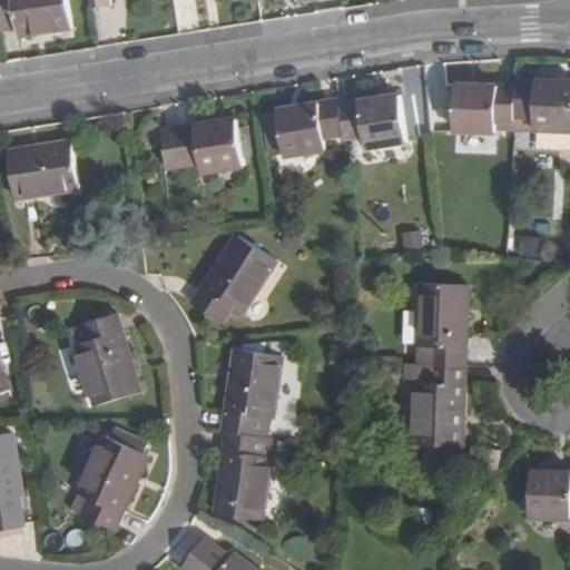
[(0,0),(0,23),(1,33),(19,31),(20,38),(72,29),(67,0),(0,0)]
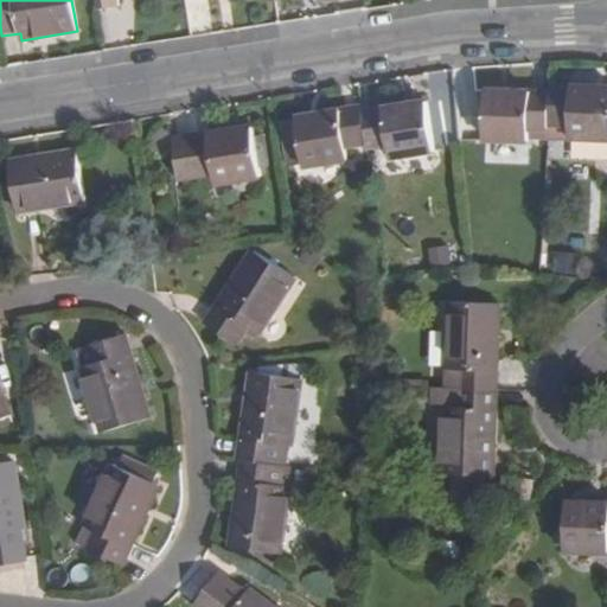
[(96,0),(98,11),(120,7),(117,0),(96,0)]
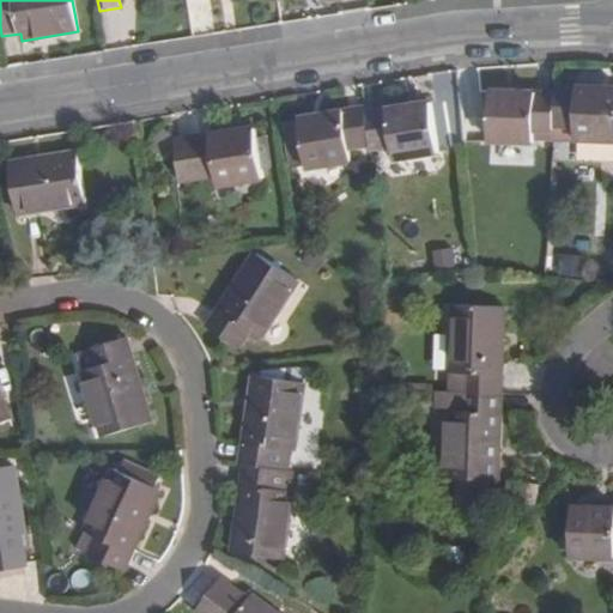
[(536,141),(536,129),(556,129),(557,126),(576,127),(576,140),(612,140),(612,86),(558,85),(557,92),(493,90),(491,139),(536,141)]
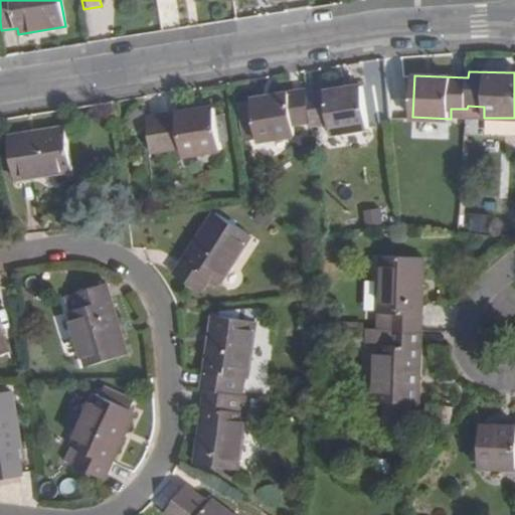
[(313,122),(313,125),(315,125),(330,122),(332,134),(369,128),(362,86),(310,95),(309,91),(252,99),(260,139),(260,142),(297,137),(295,125),(313,122)]
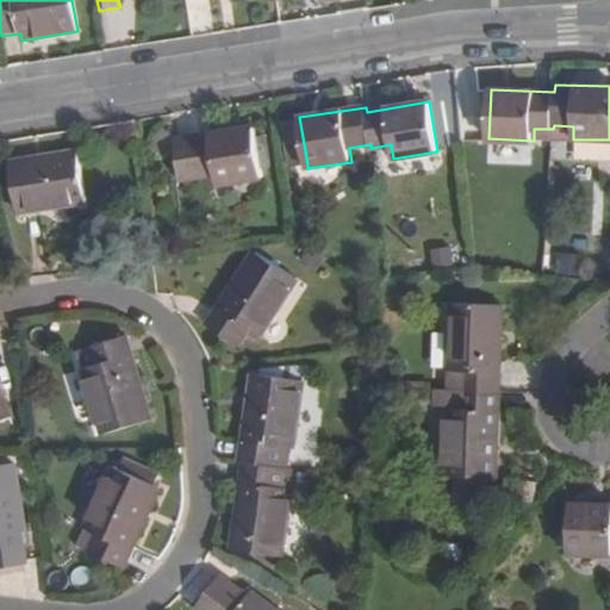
[(307,165),(299,117),(280,120),(287,168),(307,165)]
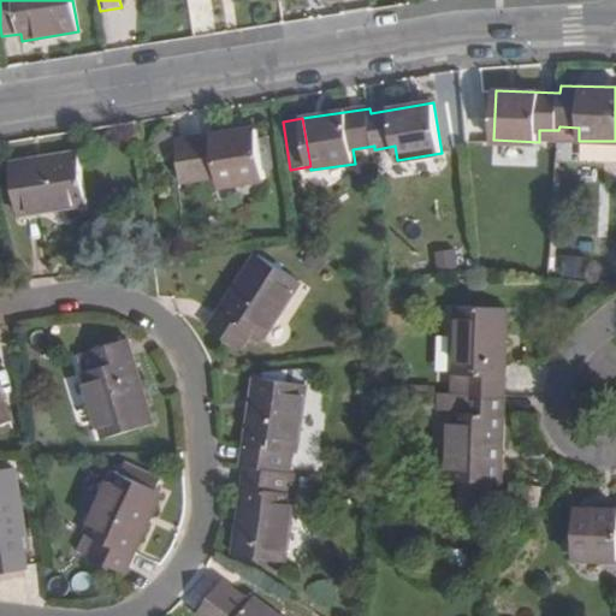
[(213,132),(213,134),(178,140),(184,181),(219,176),(221,185),(266,179),(265,170),(260,136),(258,126),(213,132)]
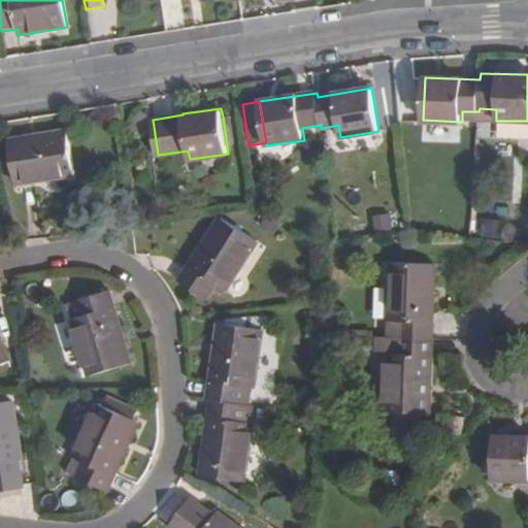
[(230,116),(223,117),(227,145),(235,144),(230,116)]
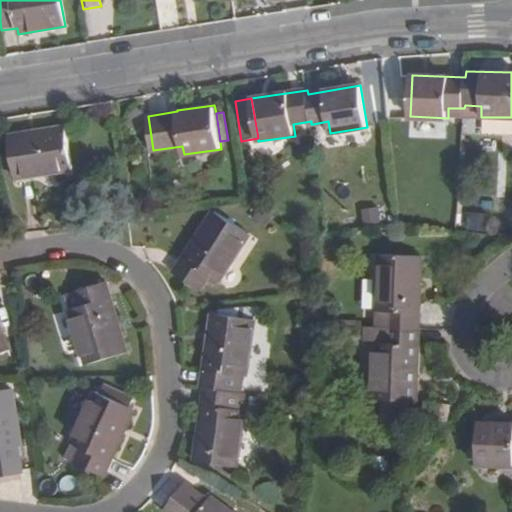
[(73,170),(66,126),(9,135),(16,179),(73,170)]
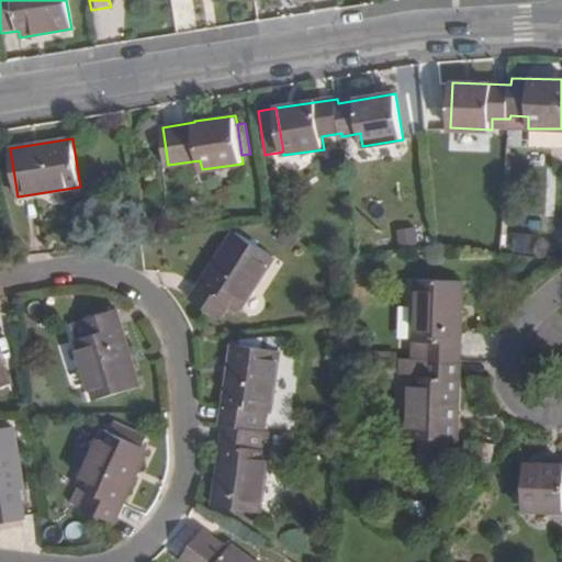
[(282,229),(276,240),(292,250),(299,239),(282,229)]
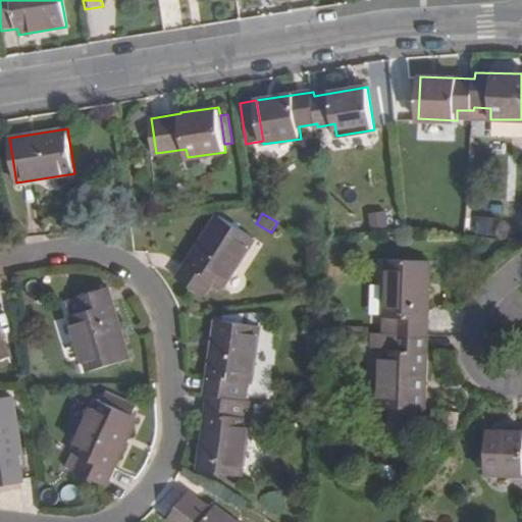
[(256,240),(218,216),(178,277),(206,296),(214,281),(224,289),(256,240)]
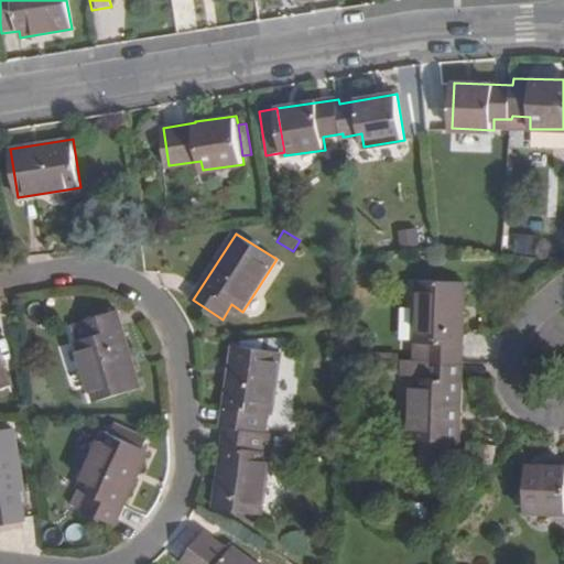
[(539,236),(516,234),(514,255),(537,257),(539,236)]
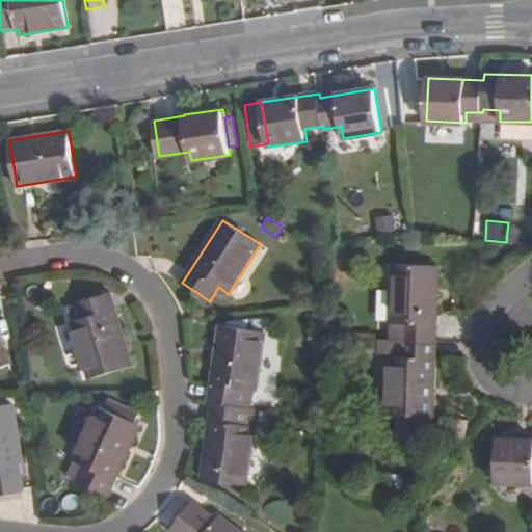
[(393,324),(405,324),(405,343),(404,357),(392,356),(392,360),(391,410),(391,415),(434,416),(437,344),(439,266),(395,265),(393,324)]
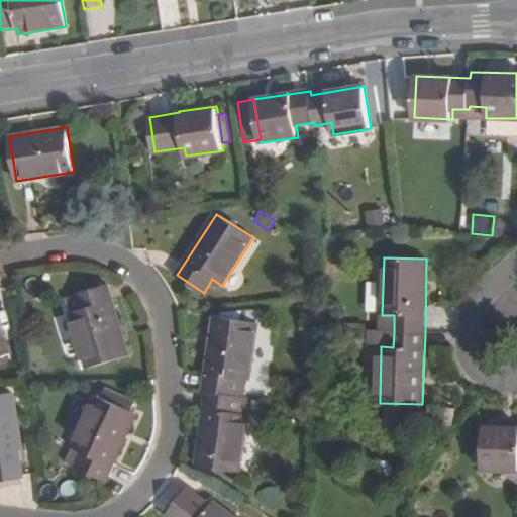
[(128,353),(108,286),(70,297),(74,312),(72,313),(88,366),(128,353)]
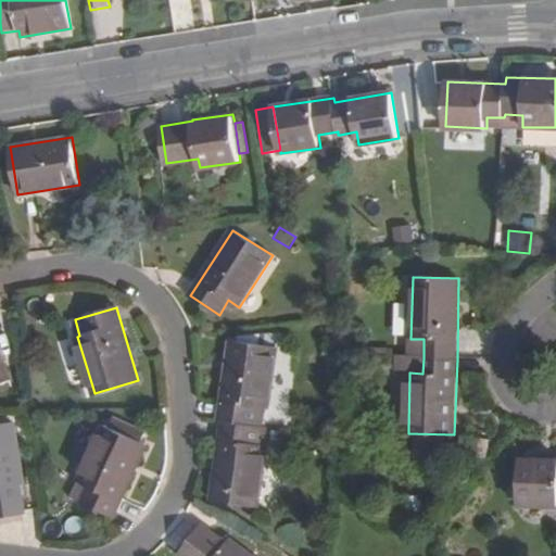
[(237,336),(237,341),(276,348),(278,332),(237,336)]
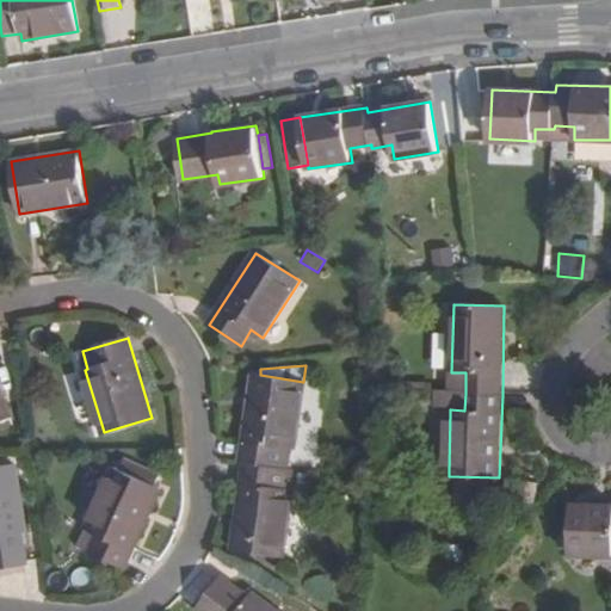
[(446,372),(446,393),(466,394),(466,372),(451,372),(446,372)]
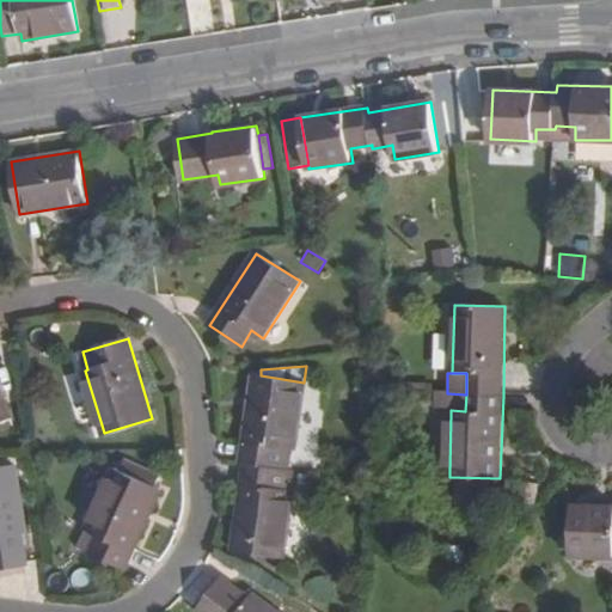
[(295,490),(292,490),(295,469),(291,467),(293,450),(298,451),(307,383),(304,383),(261,375),(254,374),(240,463),(245,463),(233,550),(286,558),(295,490)]
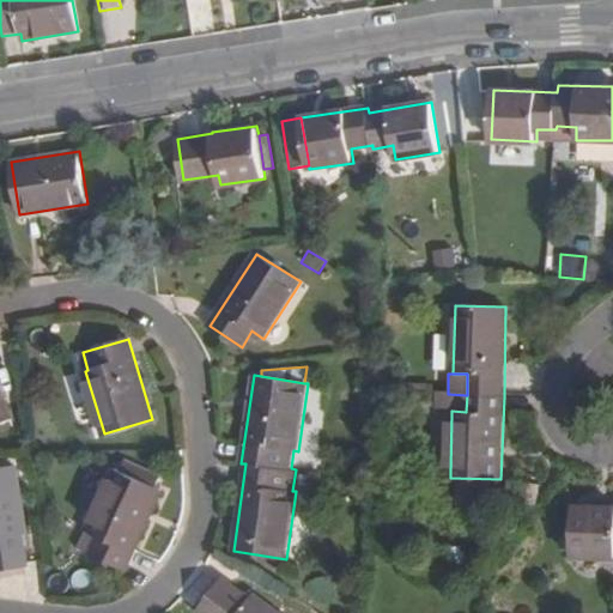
[(0,424),(12,420),(0,390),(0,424)]
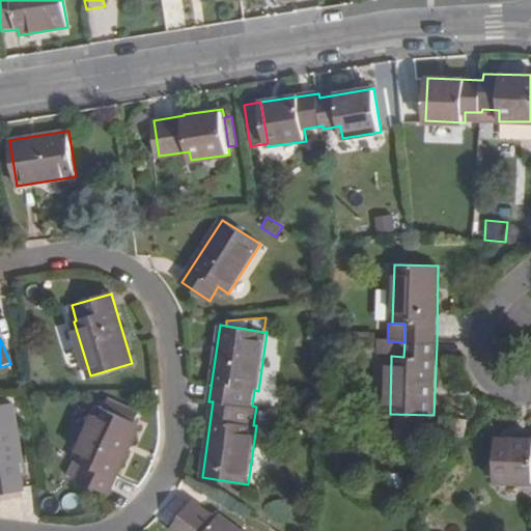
[(403,357),(404,342),(388,341),(376,341),(376,359),(391,359),(391,356),(403,357)]
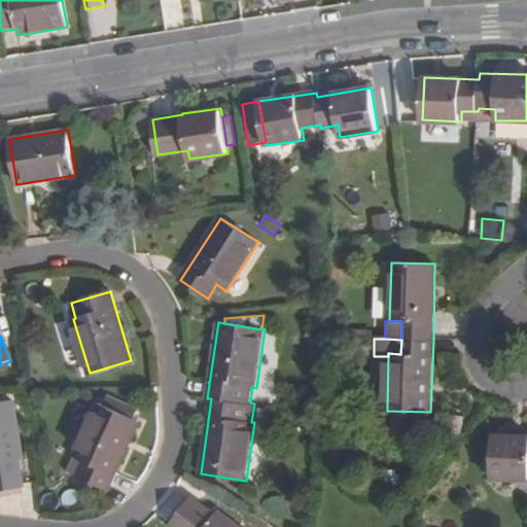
[(369,407),(387,407),(388,356),(374,356),(371,356),(371,375),(362,375),(362,389),(370,389),(369,407)]
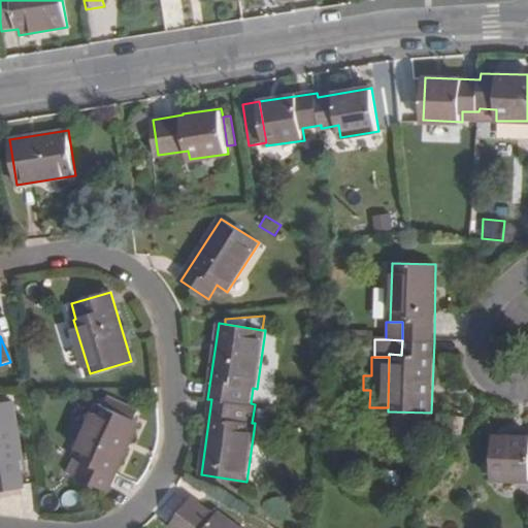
[(23,459),(13,400),(0,402),(0,491),(24,487),(20,459),(23,459)]
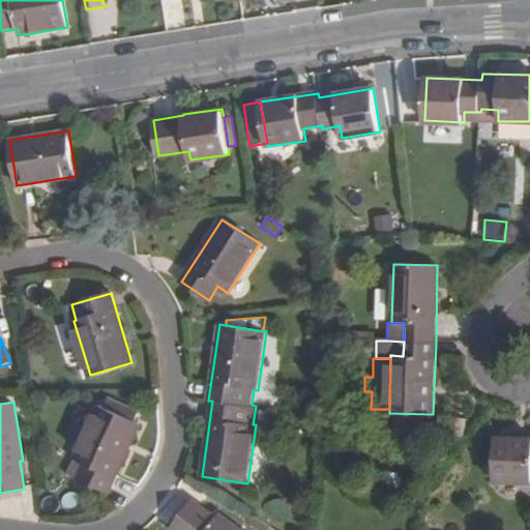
[(140,422),(99,406),(75,460),(83,464),(77,478),(109,492),(140,422)]
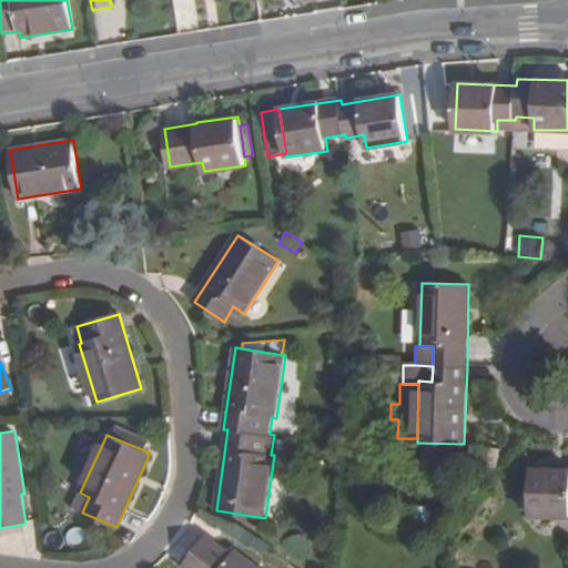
[(490,448),(470,445),(467,462),(488,465),(490,448)]
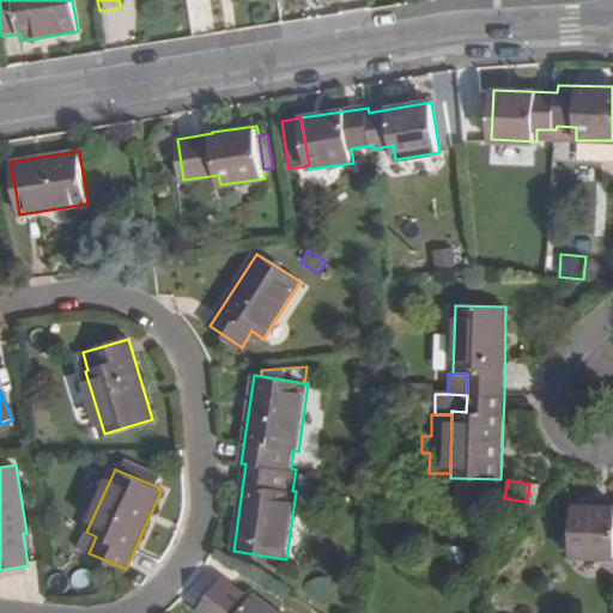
[(492,487),(455,486),(455,505),(491,505),(492,487)]
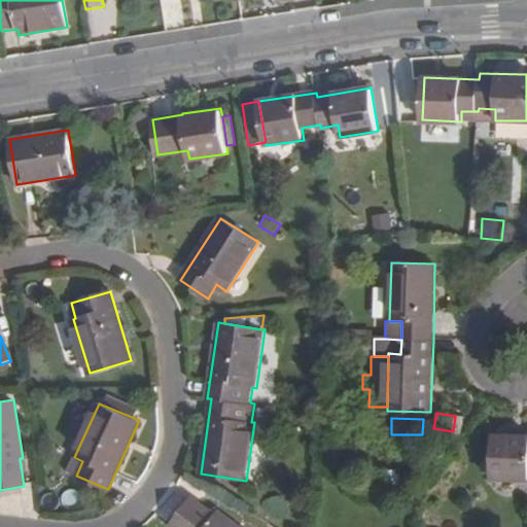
[(526,480),(526,435),(495,434),(492,479),(526,480)]
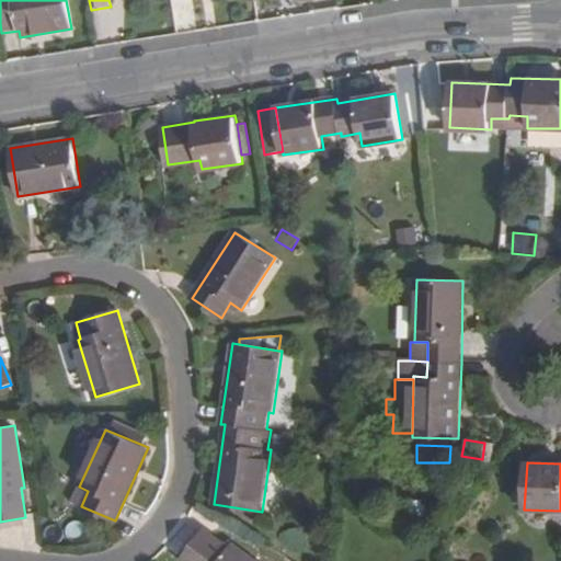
[(88,491),(79,487),(72,502),(81,506),(88,491)]
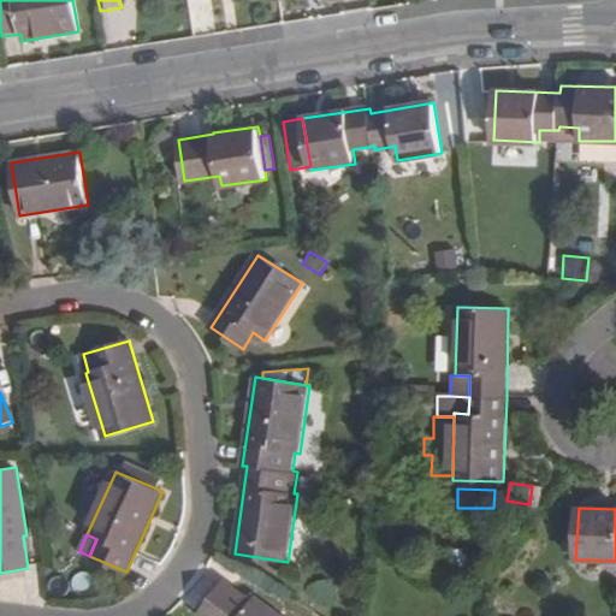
[(253,602),(225,581),(199,615),(200,615),(280,615),(255,598),(253,602)]
